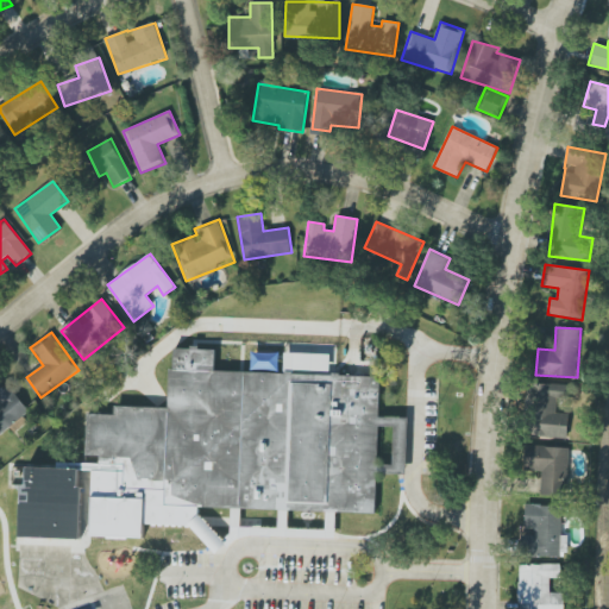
[(377,513),(198,507),(198,519),(189,528),(143,525),(143,539),(90,537),(92,496),(117,497),(118,471),(85,470),(81,540),(20,539),(23,466),(79,469),(80,462),(101,462),(101,454),(86,454),(88,414),(114,414),(114,406),(168,408),(173,347),(215,350),(215,369),(381,376),(377,513)]
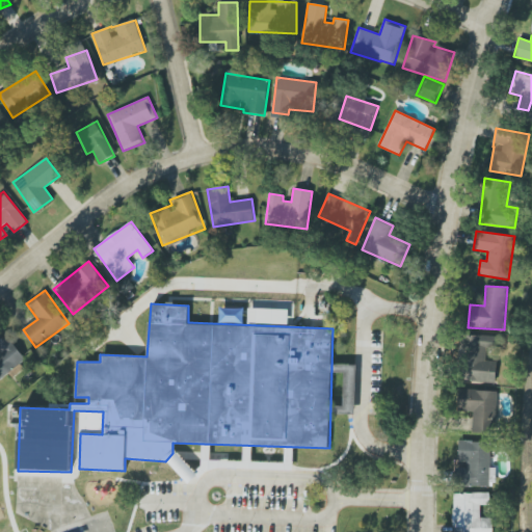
[(0,339),(0,349),(1,351),(0,351),(0,379),(26,360),(6,335),(0,339)]
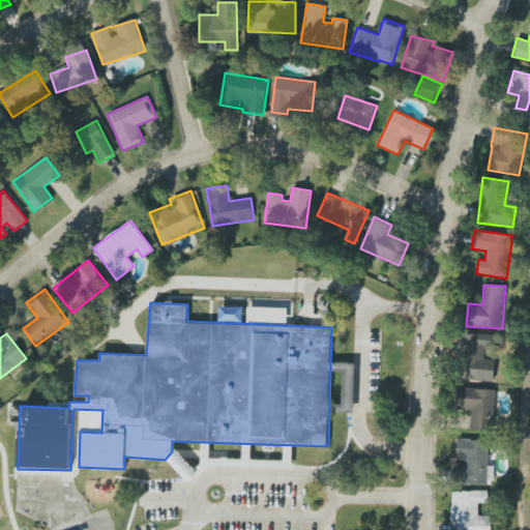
[(494,382),(495,360),(484,359),(486,347),(494,348),(495,335),(467,333),(464,380),(494,382)]
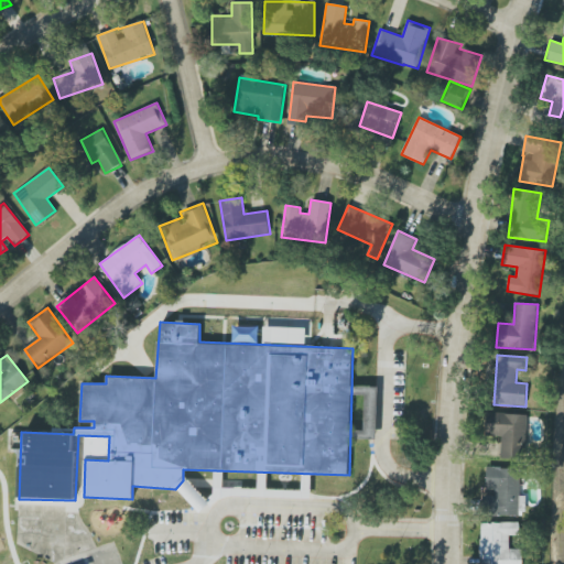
[(501,458),(525,459),(528,414),(486,413),(485,436),(501,437),(501,458)]
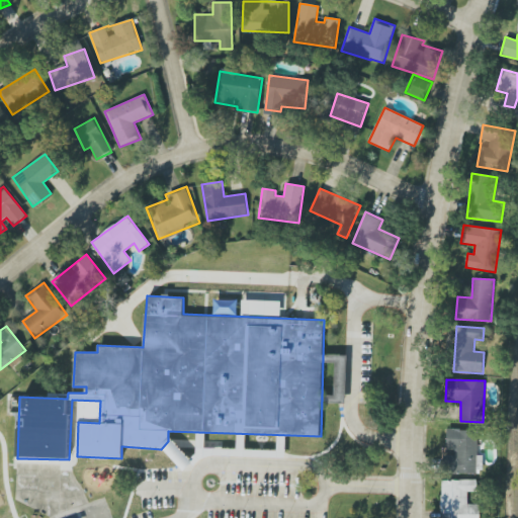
[(483,475),(483,457),(478,456),(478,430),(446,430),(445,473),(483,475)]
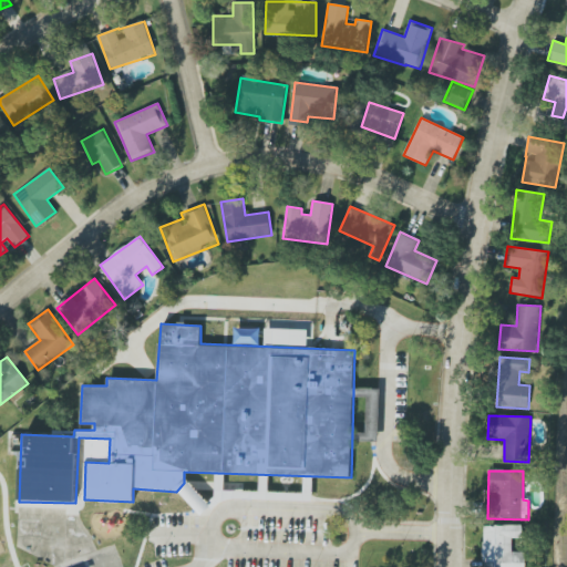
[(483,526),(483,566),(525,566),(525,552),(513,553),(512,538),(523,538),(523,526),(483,526)]
